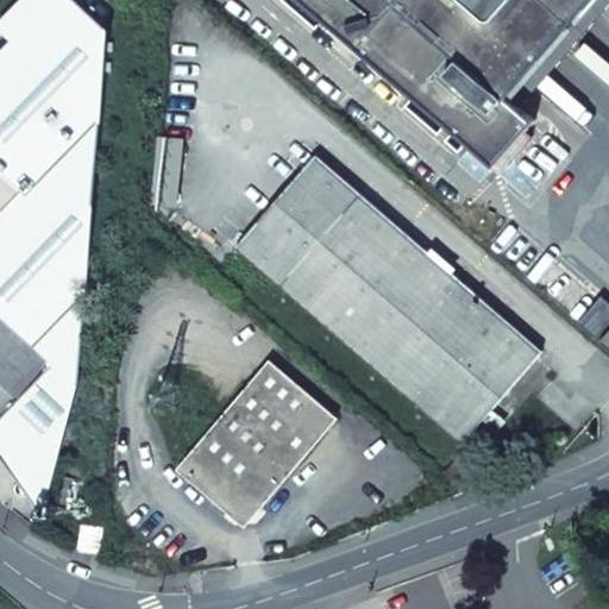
[(51,0),(0,54),(0,421),(38,381),(50,366),(45,363),(49,359),(50,358),(80,360),(88,255),(106,30),(74,0),(51,0)]
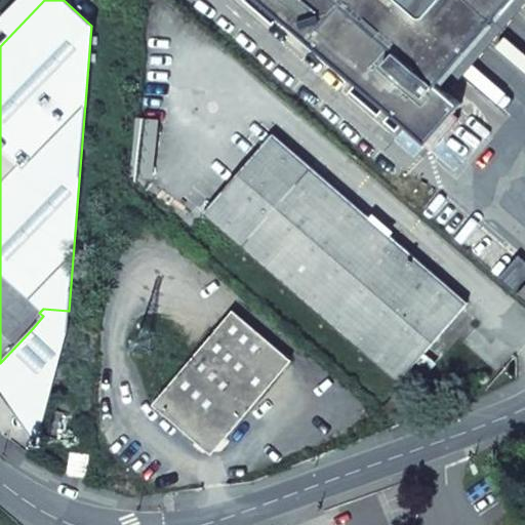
[(510,0),(260,0),(428,144),(460,104),(437,84),(510,0)]
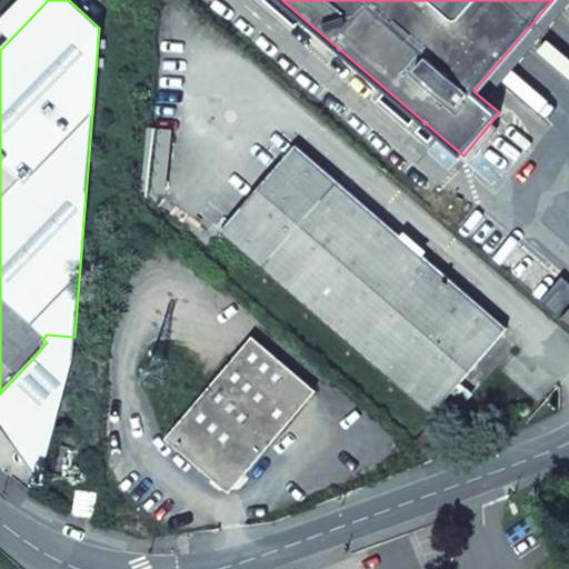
[(507,329),(337,182),(295,146),(221,231),(262,268),(431,415),(507,329)]
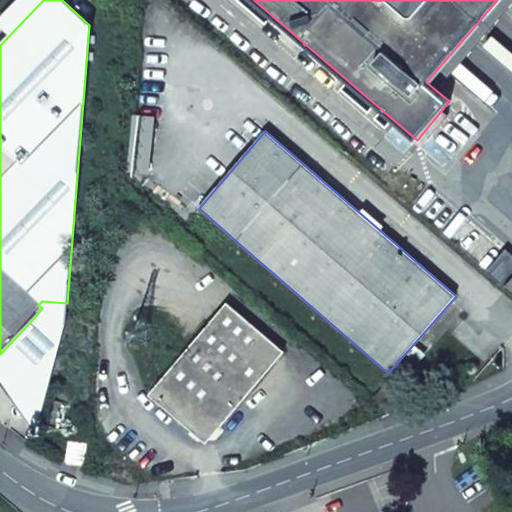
[(443,231),(489,270),(505,250),(460,212),(443,231)]
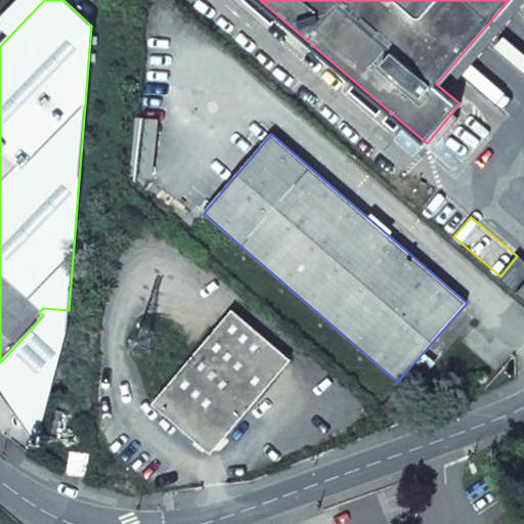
[(500,276),(498,278),(514,292),(523,279),(523,259),(518,255),(517,256),(500,276)]
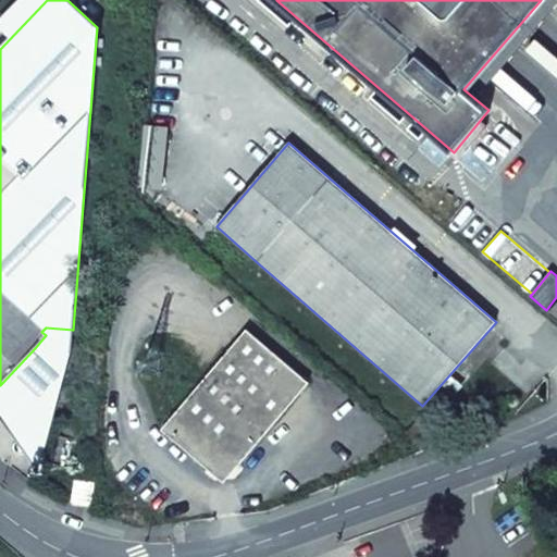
[(35,348),(0,385),(0,412),(41,471),(71,349),(72,349),(73,330),(46,327),(45,329),(41,332),(46,335),(35,348)]
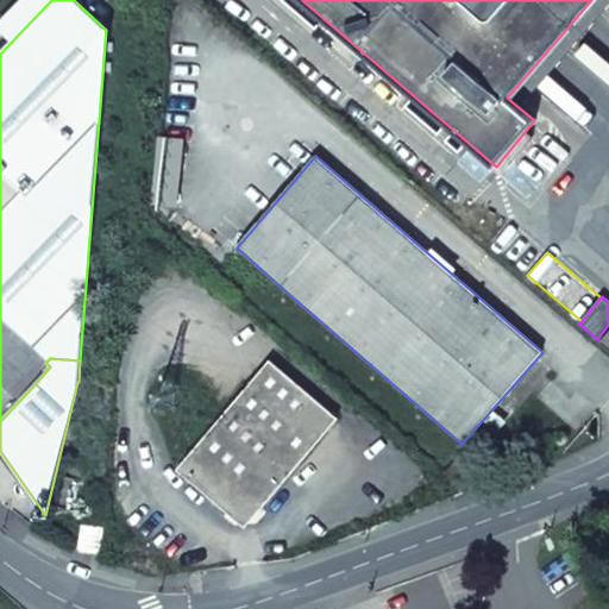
[(338,419),(269,360),(177,469),(228,513),(259,512),(338,419)]
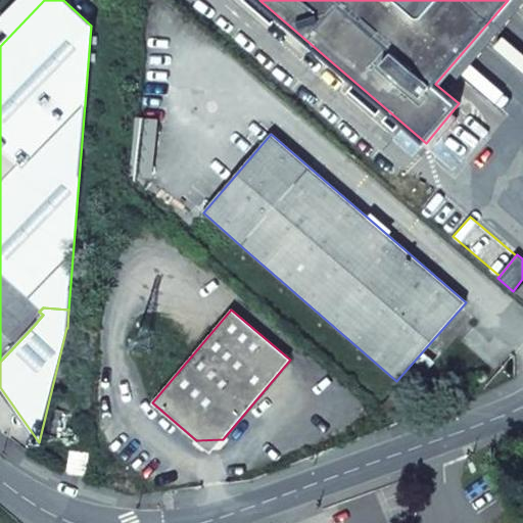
[(81,452),(69,452),(68,473),(80,474),(81,452)]
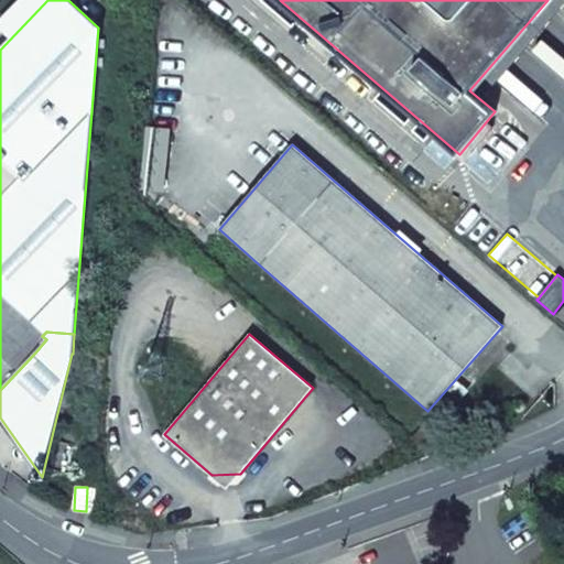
[(95,488),(87,487),(86,511),(94,511),(95,488)]
